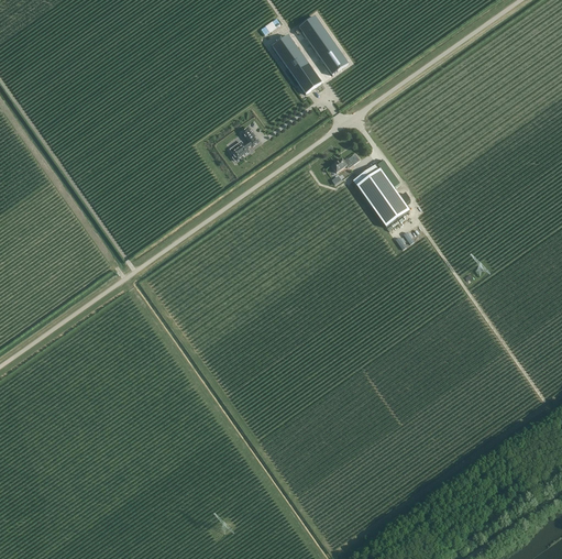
[(348,62),(313,14),(298,25),(331,73),(348,62)]
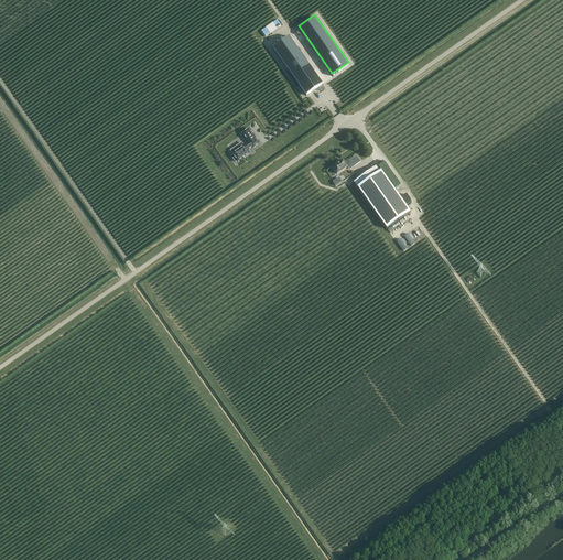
[(272,44),(273,45),(305,92),(322,81),(288,33),(281,38),(272,44)]
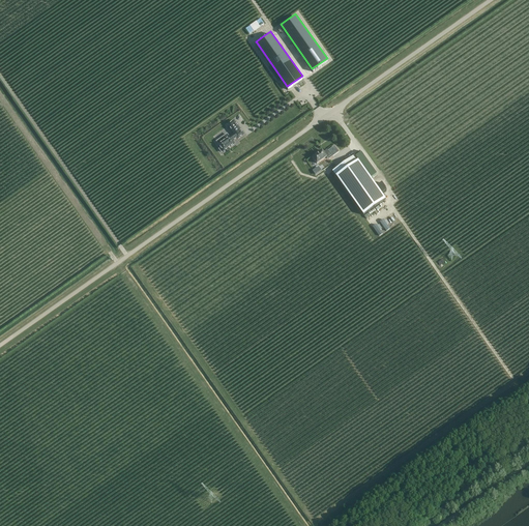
[(305,98),(299,101),(303,108),(309,105),(305,98)]
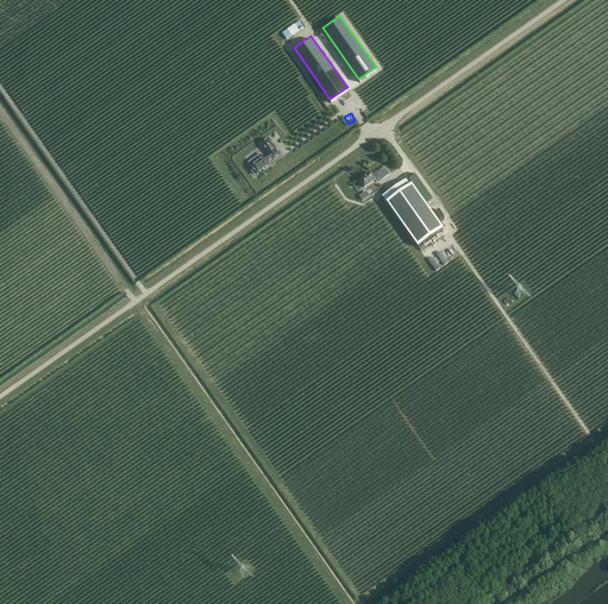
[(288,124),(274,131),(279,138),(292,131),(288,124)]
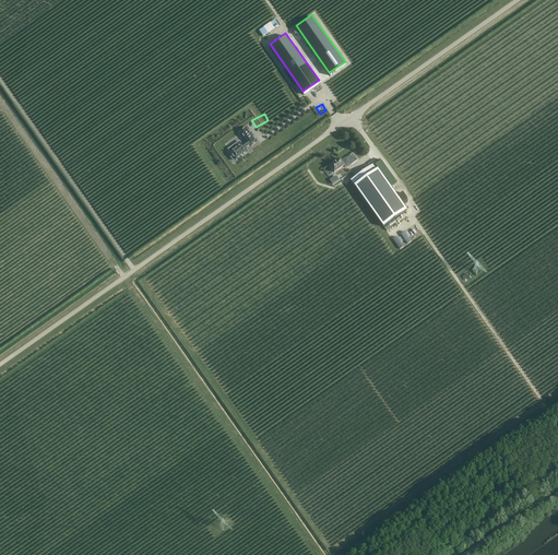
[(245,145),(249,142),(250,143),(257,138),(246,124),(239,128),(246,138),(241,141),(241,140),(240,141),(238,138),(227,145),(229,149),(232,152),(230,153),(233,156),(234,155),(235,156),(247,148),(245,145)]
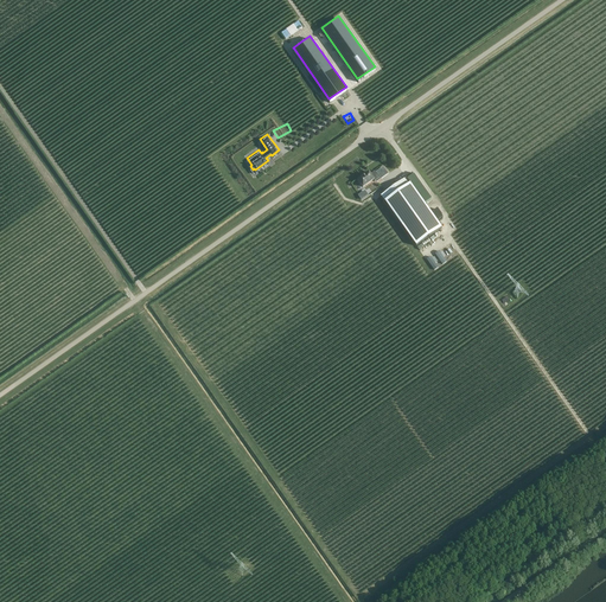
[(357,175),(362,183),(372,175),(374,177),(378,173),(374,167),(369,170),(368,168),(357,175)]
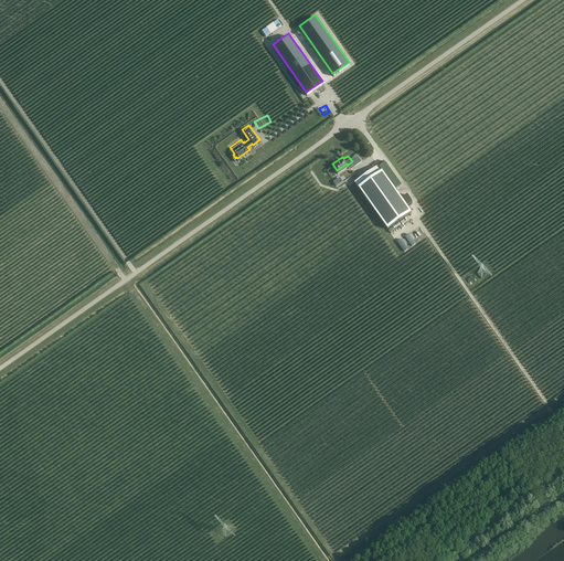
[(411,210),(406,203),(376,161),(353,179),(387,226),(410,210),(411,210)]
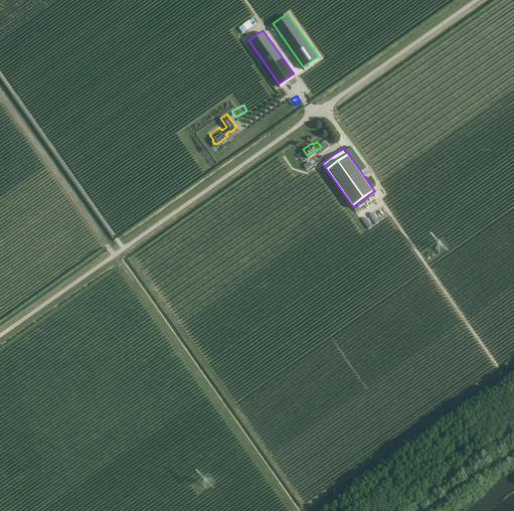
[(371,209),(368,211),(375,220),(378,218),(371,209)]
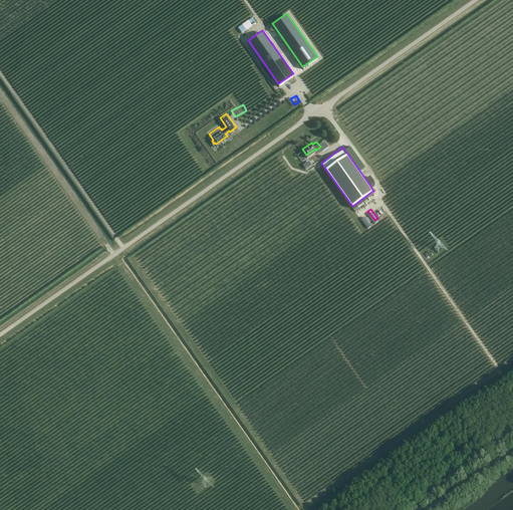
[(370,223),(363,214),(360,216),(367,225),(370,223)]
